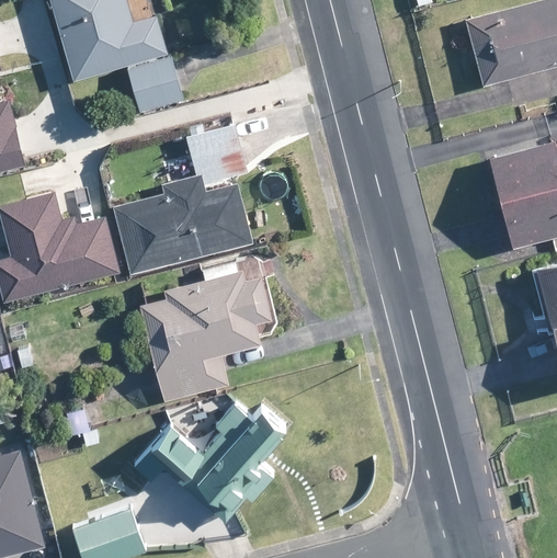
[(47,6),(52,24),(54,24),(70,81),(166,54),(165,50),(156,15),(133,23),(125,0),(46,0),(48,6),(47,6)]
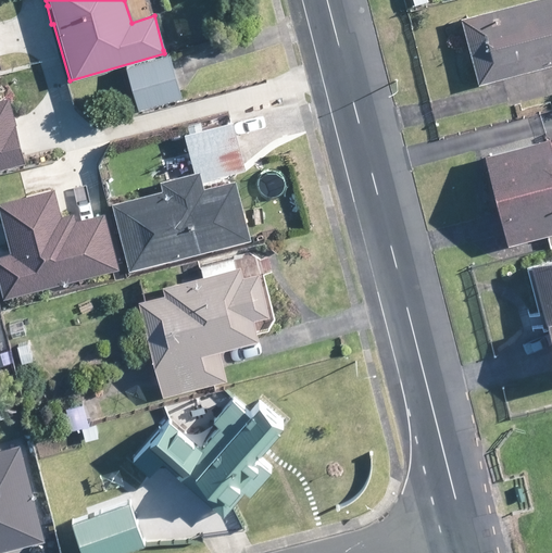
[(551,0),(535,0),(461,19),(478,85),(485,84),(551,65),(551,0)]
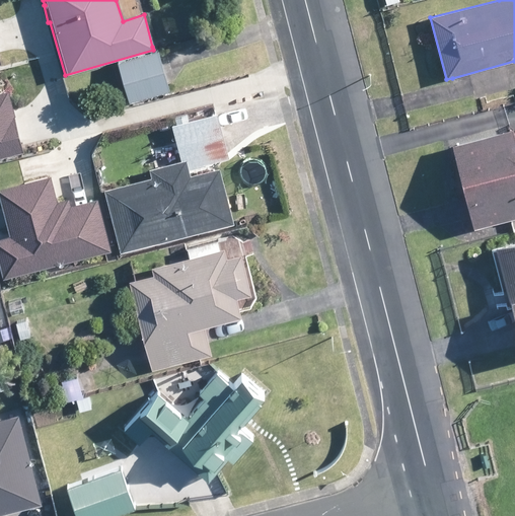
[(170,64),(134,74),(135,74),(145,114),(181,103),(170,64)]
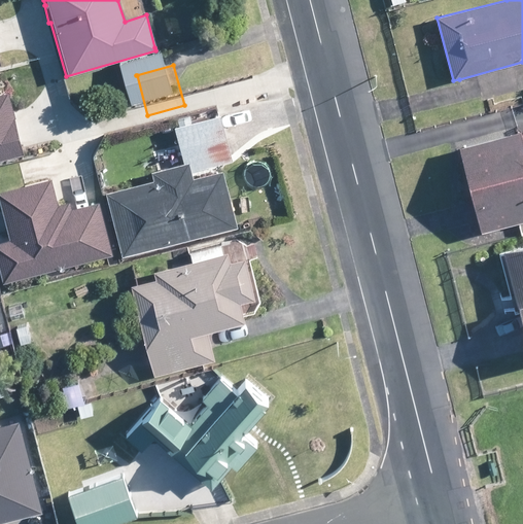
[(0,161),(26,155),(11,95),(0,97),(0,161)]
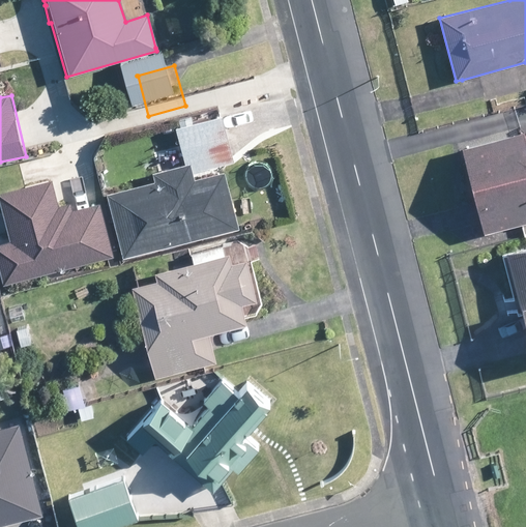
[(233,163),(233,159),(222,117),(176,128),(182,154),(185,165),(162,171),(151,174),(153,182),(106,195),(122,259),(238,230),(224,173),(192,180),(190,173),(233,163)]
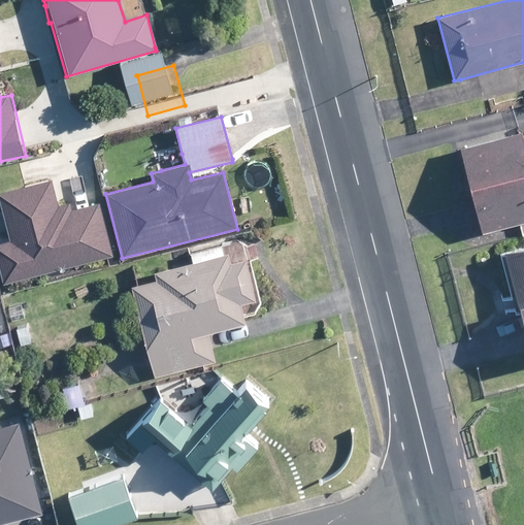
[(523,152),(519,135),(459,151),(480,233),(523,222),(523,152)]
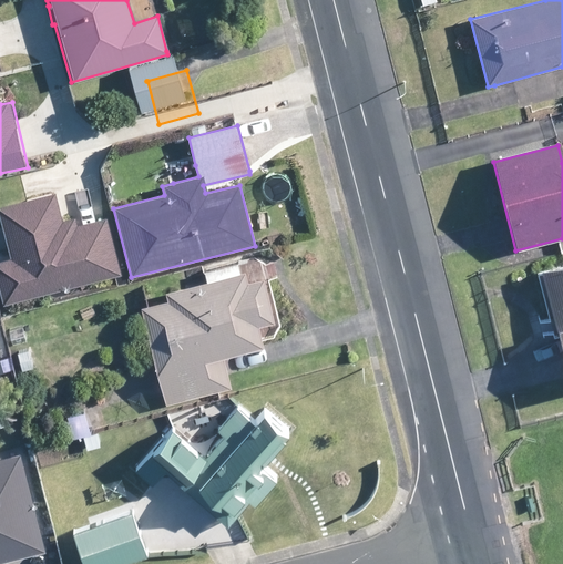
[(0,276),(8,306),(122,277),(108,221),(79,227),(78,219),(62,223),(55,195),(1,209),(13,260),(0,263),(0,276)]
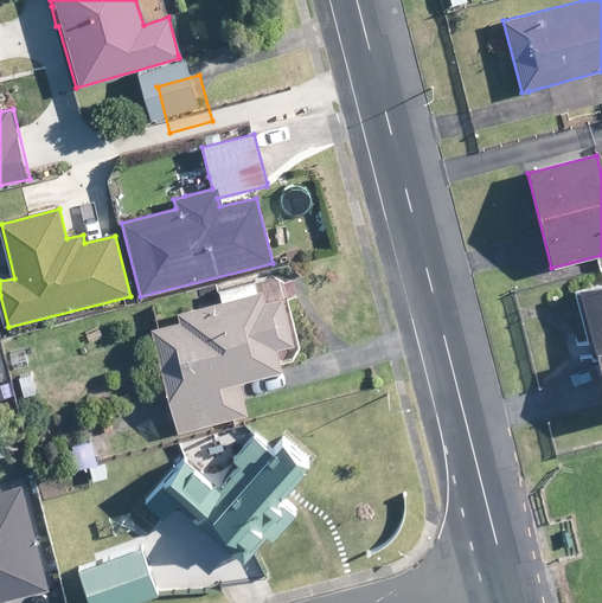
[(601,284),(577,290),(589,344),(601,390),(601,284)]
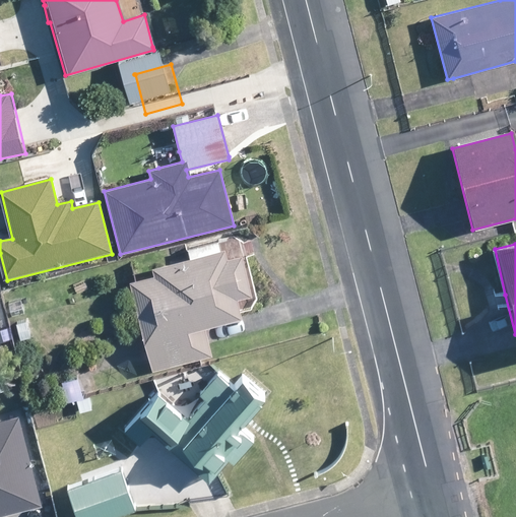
[(239,316),(238,313),(234,299),(250,295),(240,256),(226,260),(223,251),(218,252),(177,263),(151,269),(152,276),(129,282),(140,324),(150,365),(152,371),(212,354),(210,347),(204,325),(239,316)]
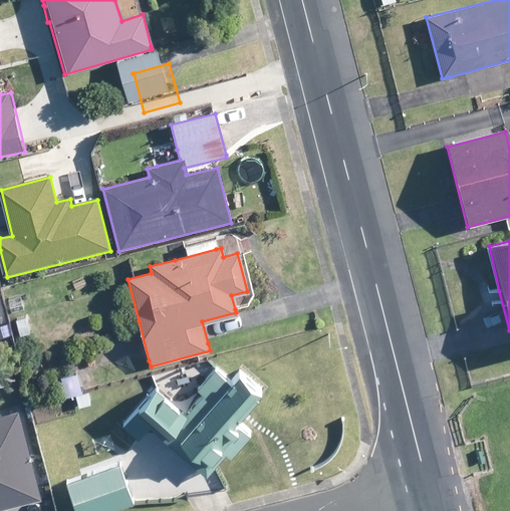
[(12,314),(24,310),(22,299),(9,302),(12,314)]
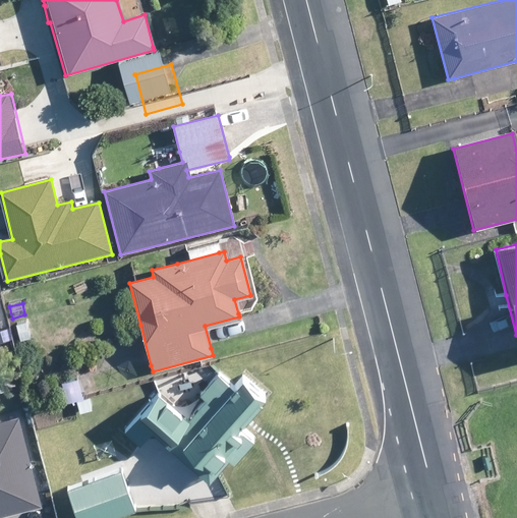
[(17,335),(30,331),(26,322),(15,326),(17,335)]
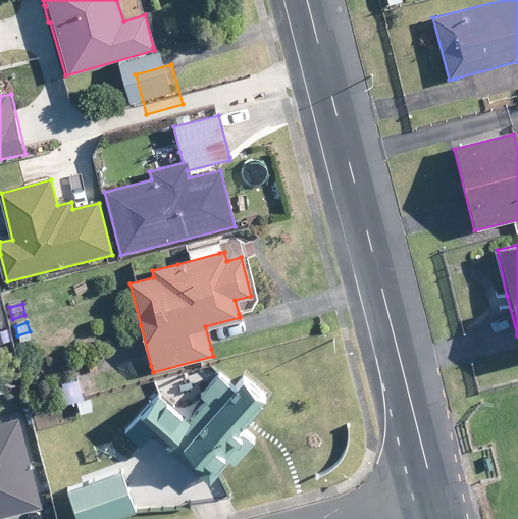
[(236,428),(263,398),(242,378),(232,388),(219,376),(200,399),(206,404),(189,424),(157,396),(124,433),(140,447),(151,434),(152,435),(208,483),(217,473),(227,461),(234,466),(253,444),(236,428)]
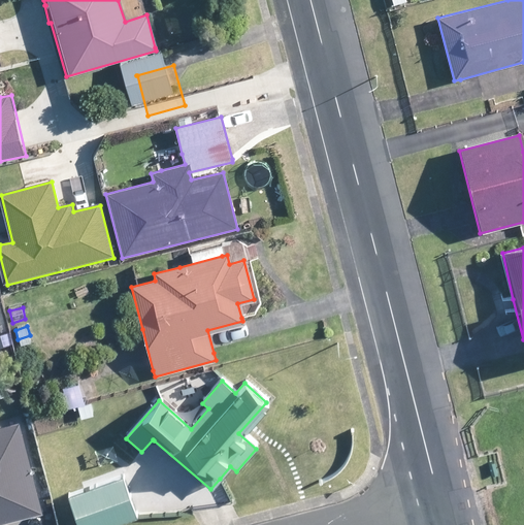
[(4,524),(45,515),(24,426),(0,431),(0,524),(4,524)]
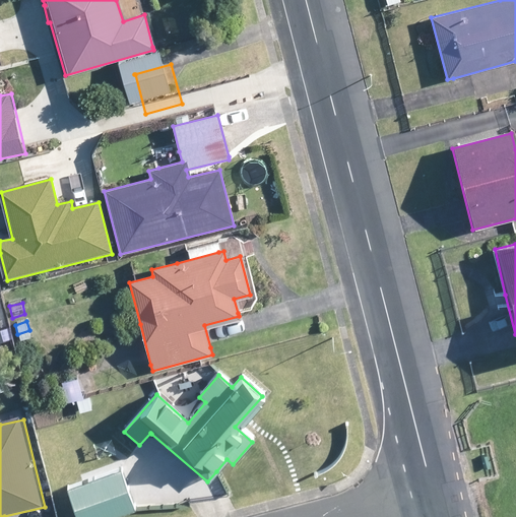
[(116,516),(133,511),(120,473),(119,471),(67,490),(76,516),(116,516)]
